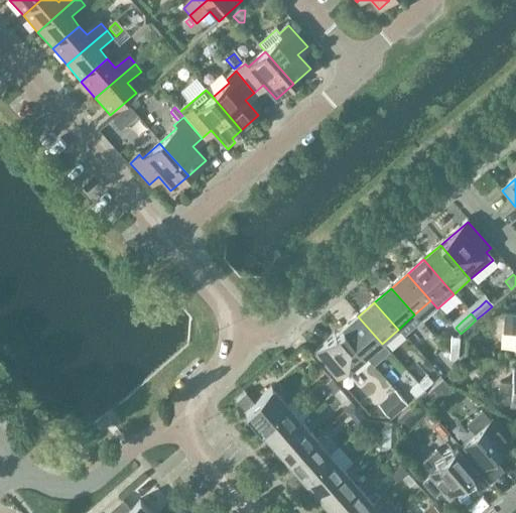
[(515,316),(505,315),(504,335),(510,336),(515,336),(515,348),(515,352),(515,316)]
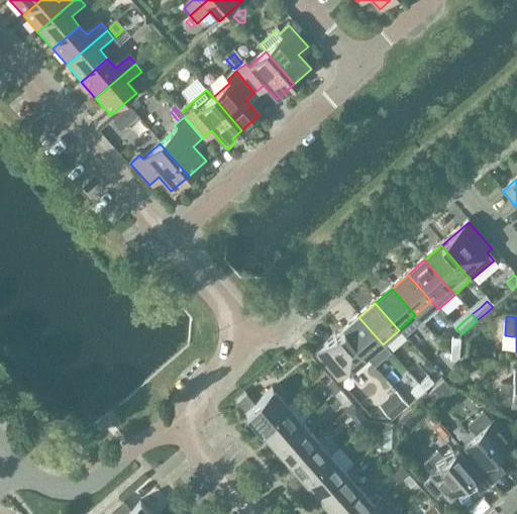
[(358,317),(342,331),(366,358),(383,344),(358,317)]
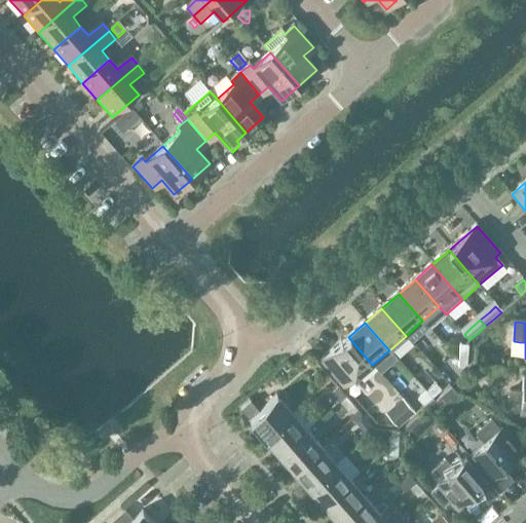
[(372,365),(348,337),(321,362),(344,389),(372,365)]
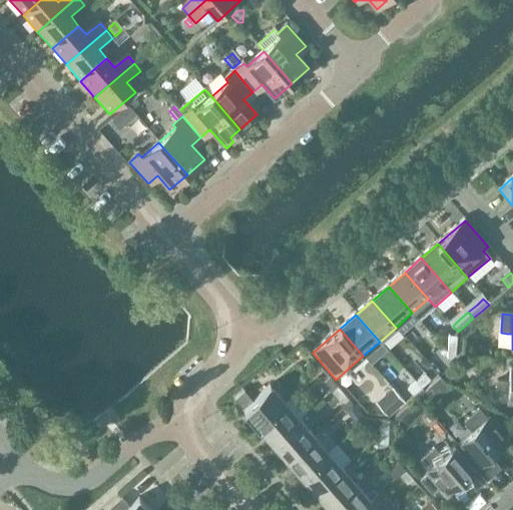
[(448,361),(456,361),(457,338),(449,337),(448,361)]
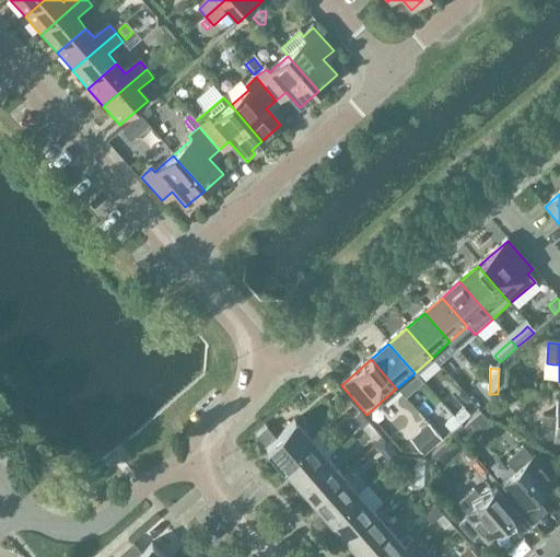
[(499,399),(486,412),(492,419),(496,420),(508,409),(499,399)]
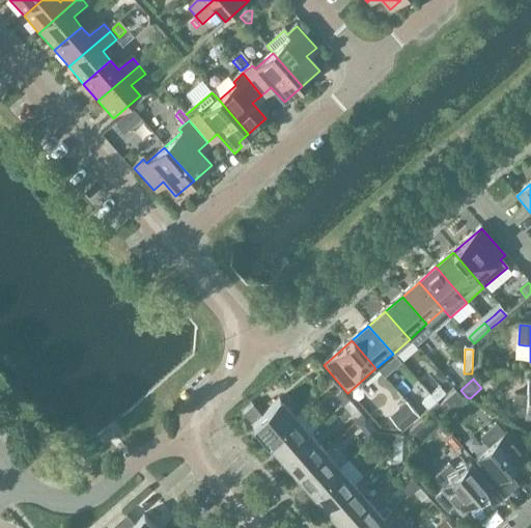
[(513,416),(526,417),(526,419),(530,419),(530,381),(529,381),(527,397),(514,396),(513,416)]
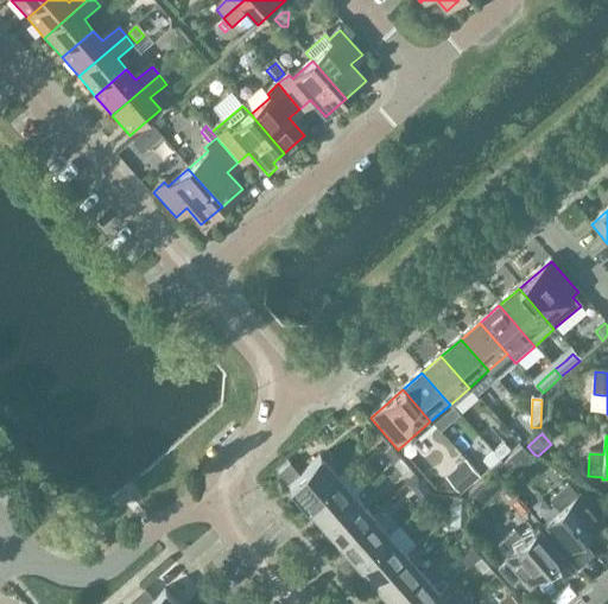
[(504,445),(493,455),(499,462),(510,452),(504,445)]
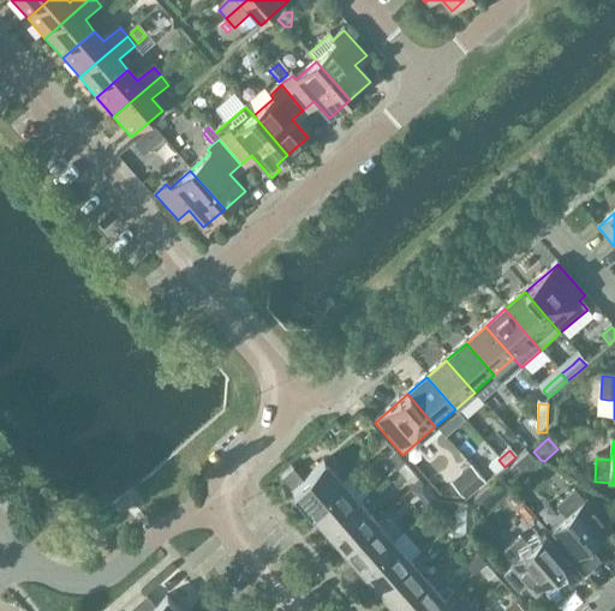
[(389,457),(398,468),(405,462),(395,451),(389,457)]
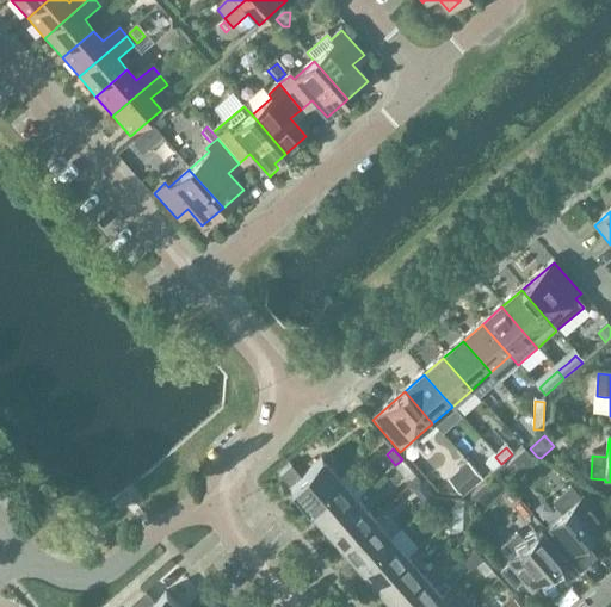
[(524,452),(497,476),(505,484),(532,462),(524,452)]
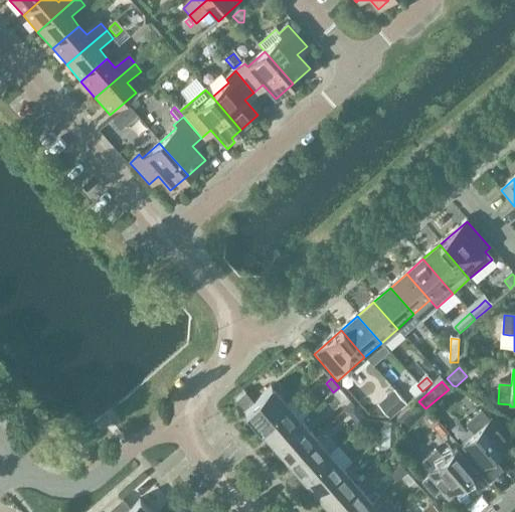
[(422,391),(417,385),(408,393),(414,399),(422,391)]
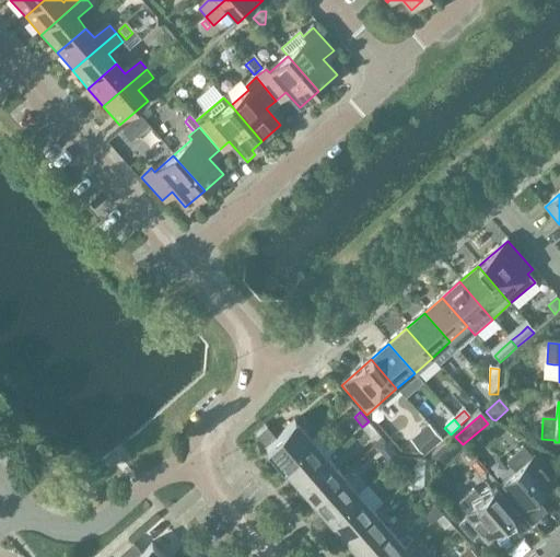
[(369,421),(362,427),(371,436),(377,430),(369,421)]
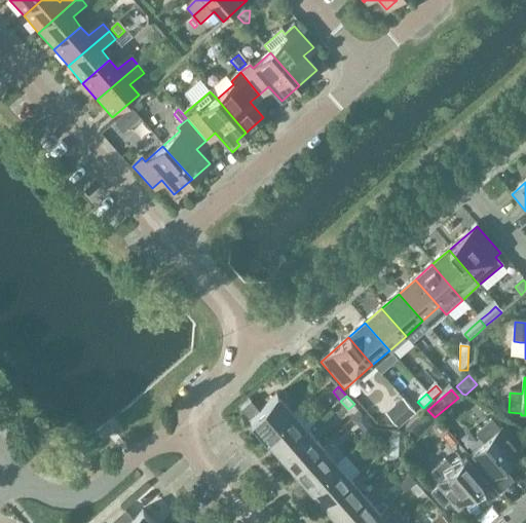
[(240,411),(265,439),(293,415),(277,398),(259,412),(251,402),(240,411)]
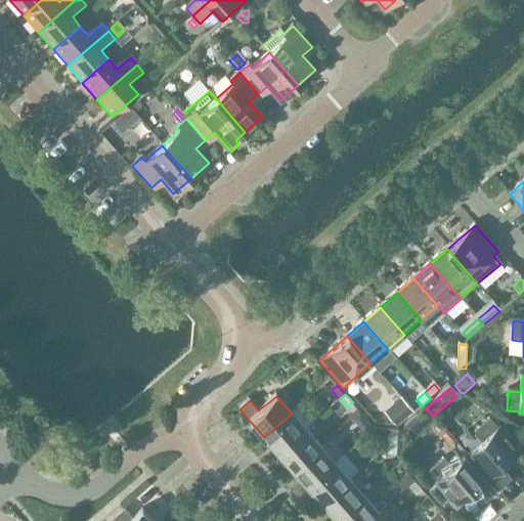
[(404,402),(387,417),(397,427),(413,413),(404,402)]
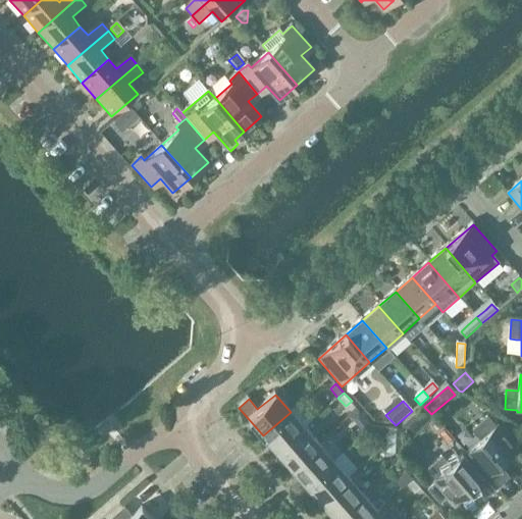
[(429,413),(425,410),(420,410),(417,413),(417,419),(420,422),(425,422),(429,418),(429,413)]
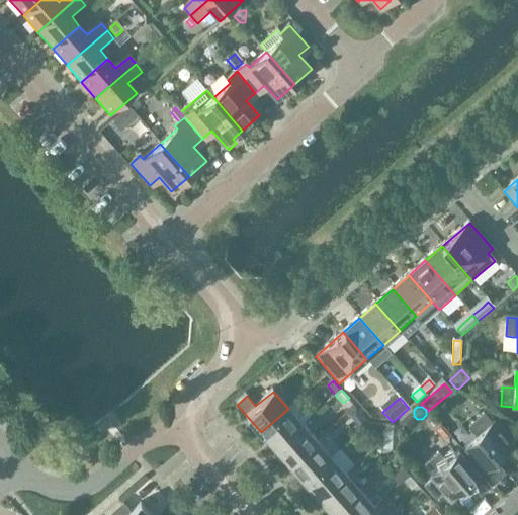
[(261,432),(275,448),(303,425),(288,409),(261,432)]
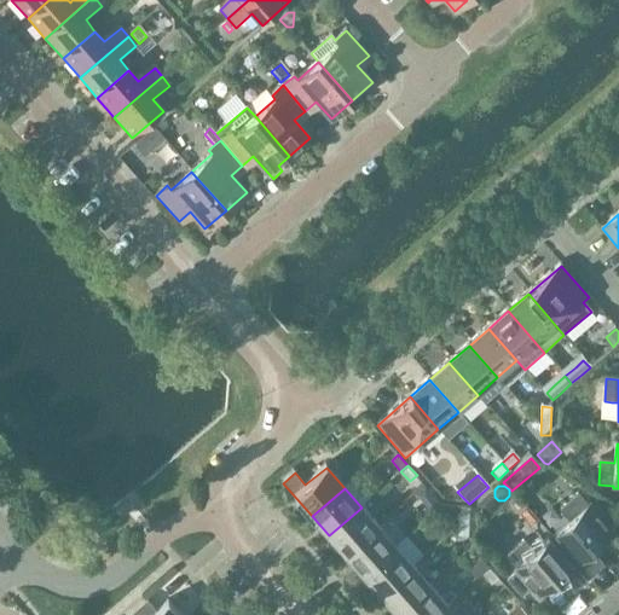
[(440,506),(441,505),(443,504),(432,493),(426,500),(435,511),(440,506)]
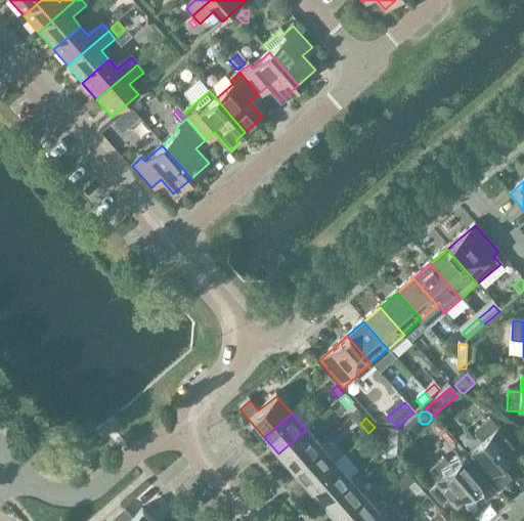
[(497,429),(489,420),(475,432),(483,442),(471,452),(501,488),(511,480),(500,468),(520,450),(499,428),(497,429)]
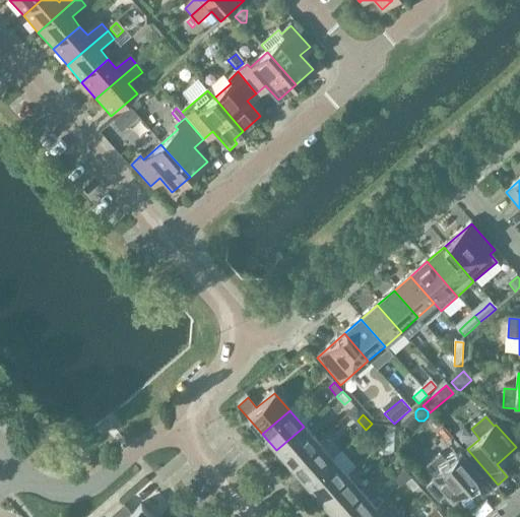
[(371,425),(370,426),(369,438),(384,439),(384,426),(371,425)]
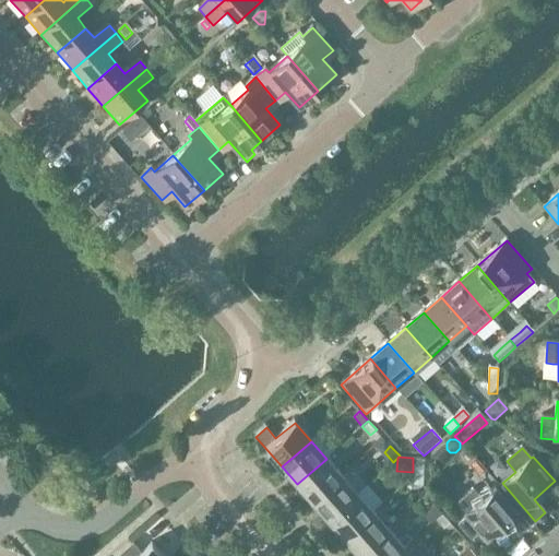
[(297,484),(312,503),(342,476),(326,459),(297,484)]
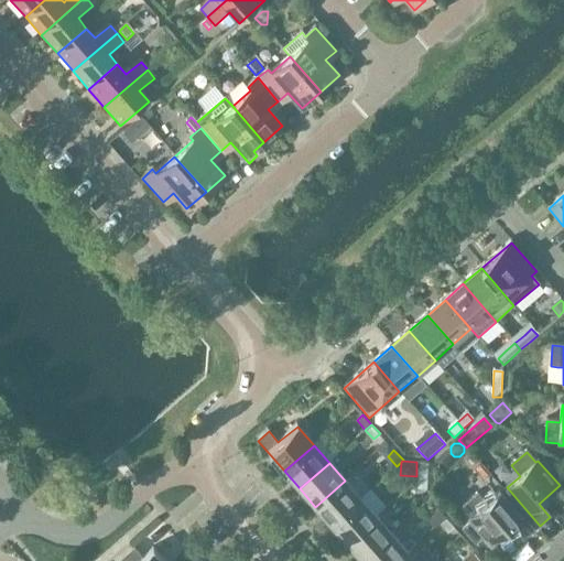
[(419,479),(427,481),(433,481),(434,466),(420,465),(419,479)]
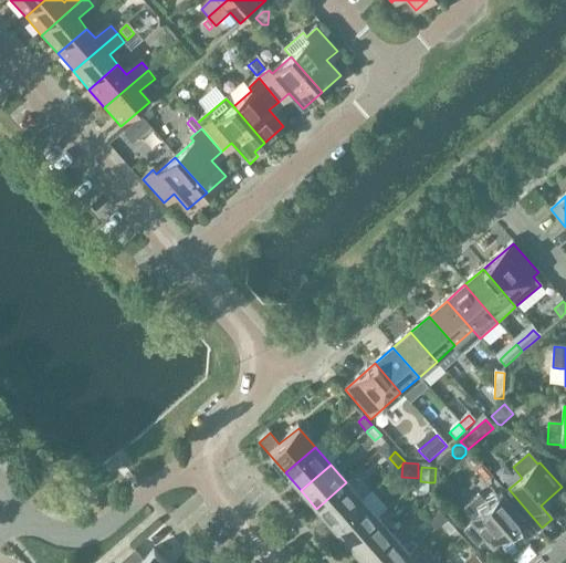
[(420,481),(419,492),(428,493),(429,482),(420,481)]
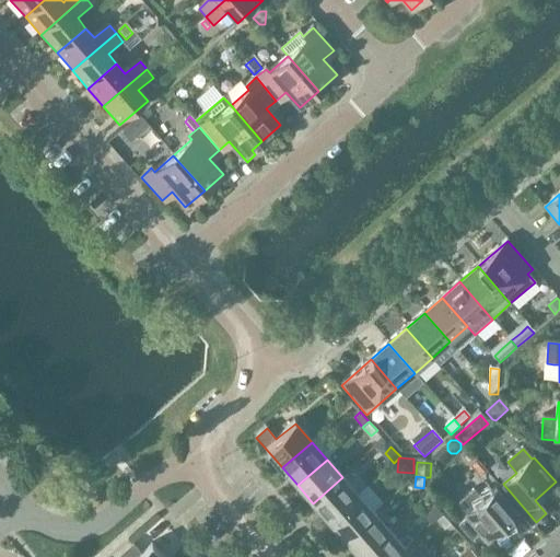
[(313,503),(328,521),(358,496),(342,477),(313,503)]
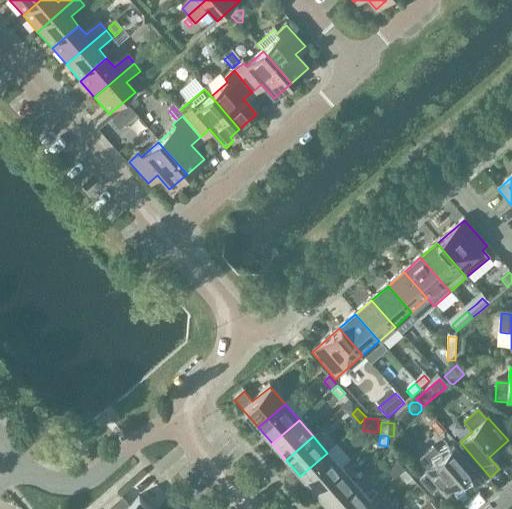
[(426,473),(419,479),(431,494),(439,488),(445,495),(464,478),(475,491),(484,482),(454,448),(441,458),(433,449),(419,461),(427,471),(425,472),(426,473)]
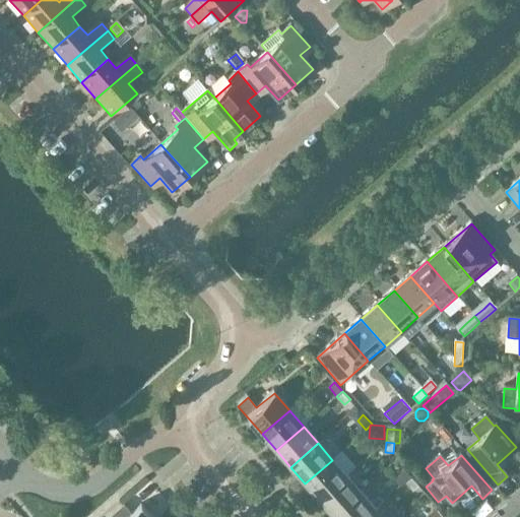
[(305,483),(320,500),(346,476),(332,460),(305,483)]
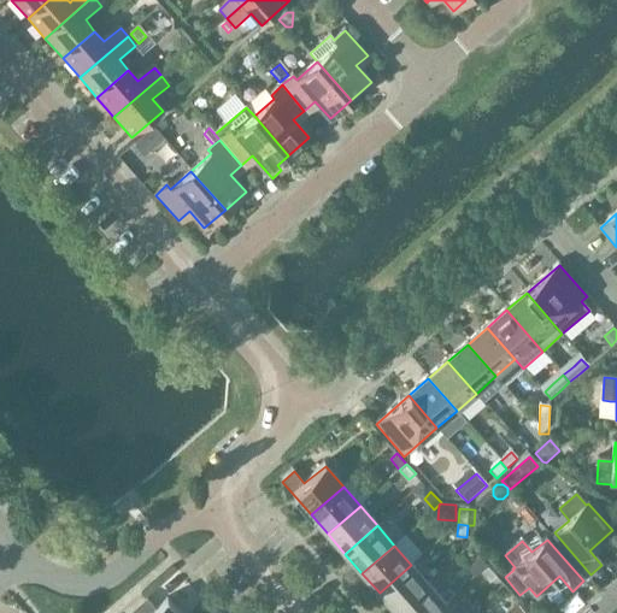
[(479,556),(465,569),(475,579),(480,575),(487,567),(479,556)]
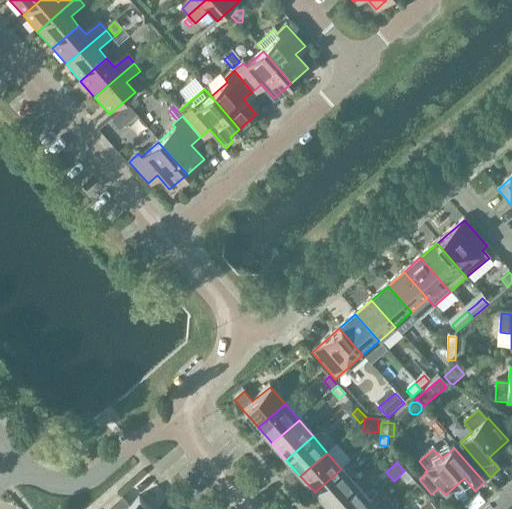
[(315,492),(328,508),(330,508),(356,485),(341,469),(315,492)]
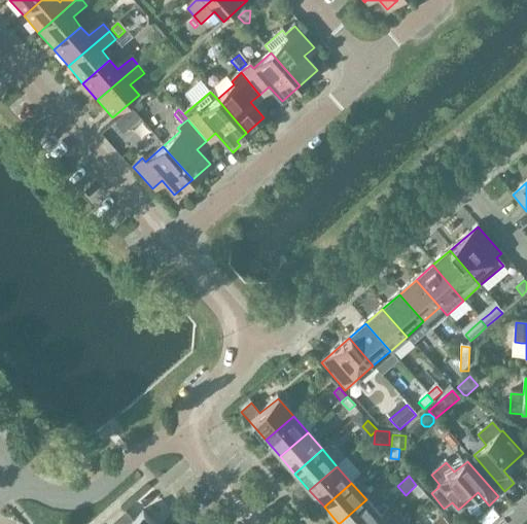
[(416,485),(410,491),(418,500),(424,494),(416,485)]
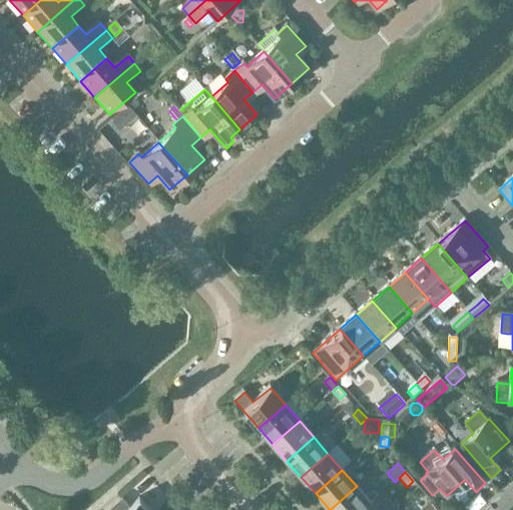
[(362,509),(371,503),(357,486),(331,509),(362,509)]
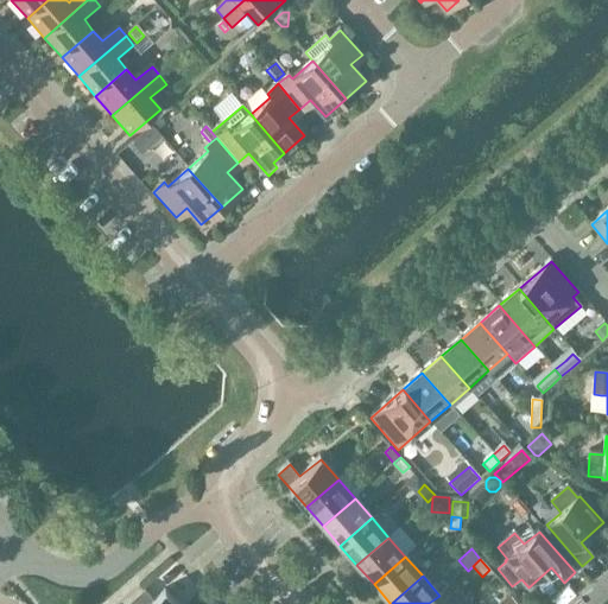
[(458,603),(447,589),(439,596),(429,603),(458,603)]
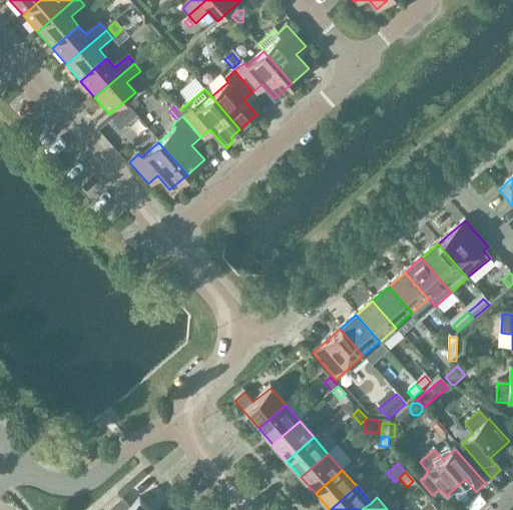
[(147,509),(139,500),(130,508),(122,499),(109,509),(147,509)]
